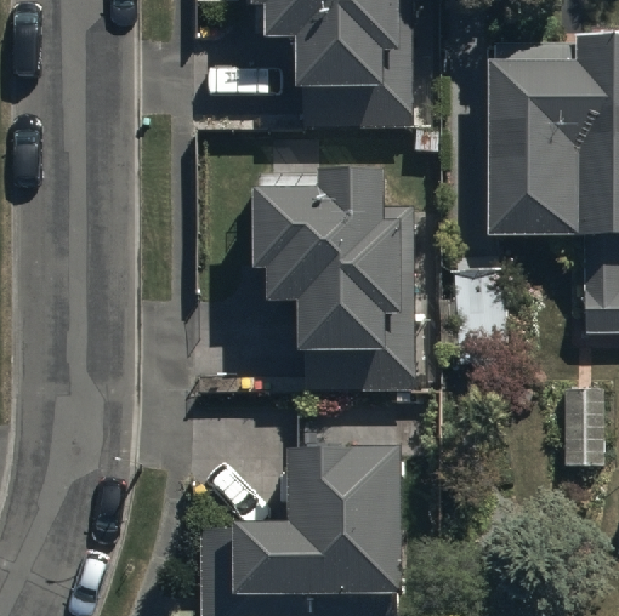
[(251,0),(253,3),(266,3),(266,36),(294,35),(295,86),(300,86),(301,132),(413,131),(412,0),(251,0)]
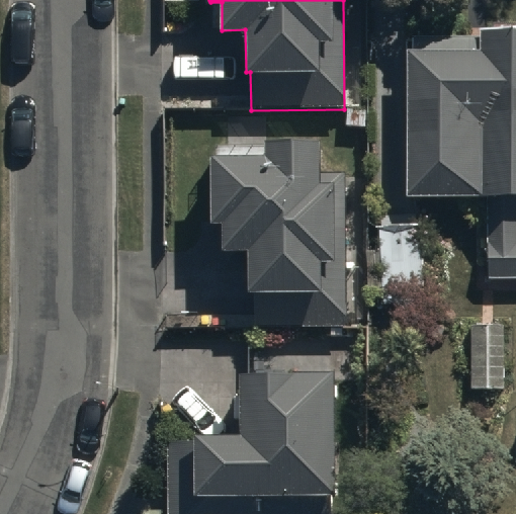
[(406,43),(405,192),(515,193),(515,25),(478,25),(478,43),(406,43)]
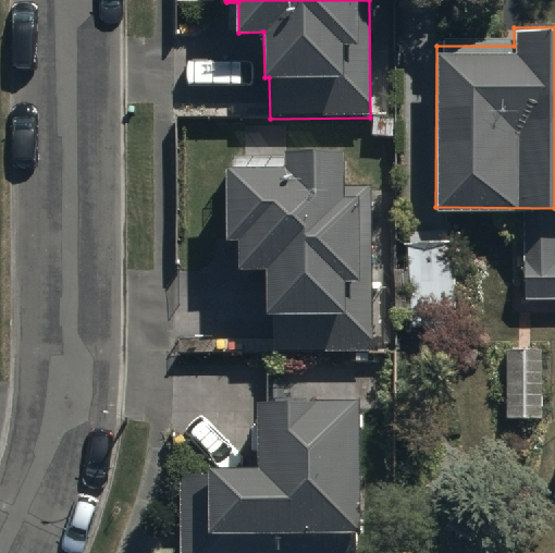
[(272,312),(272,349),(370,351),(371,189),(344,189),(344,148),(286,147),(286,166),(226,166),(225,238),(237,238),(237,266),(266,266),(266,312),(272,312)]
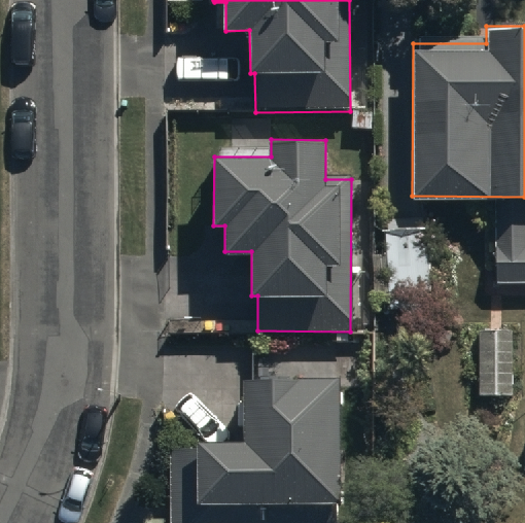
[(524,220),(494,220),(495,286),(524,285),(524,220)]
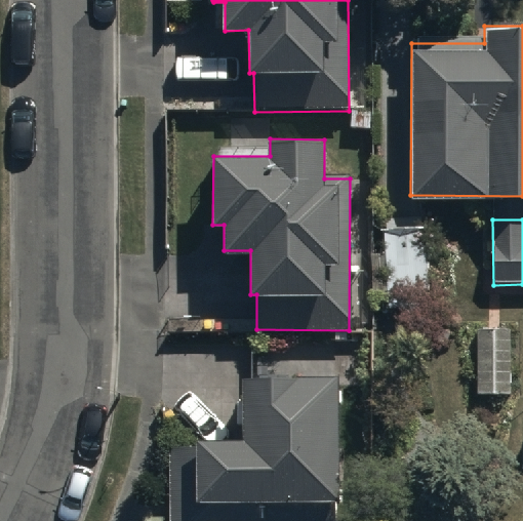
[(510,330),(476,330),(475,396),(509,396),(510,330)]
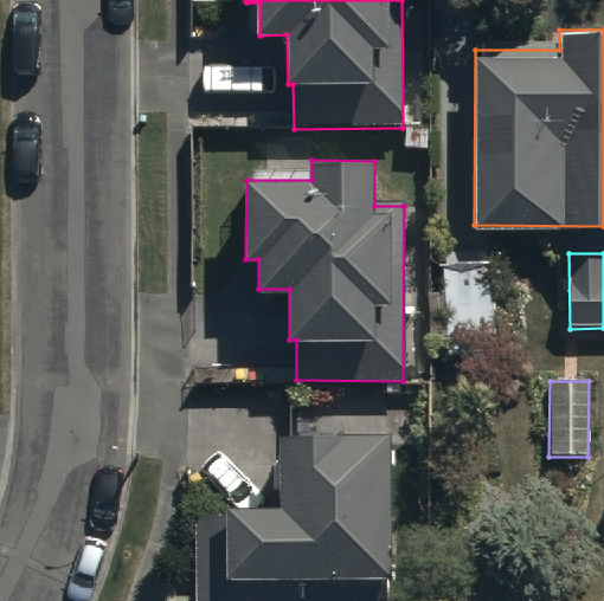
[(391,600),(390,434),(280,437),(281,506),(224,508),(224,511),(194,512),(196,600),(391,600)]
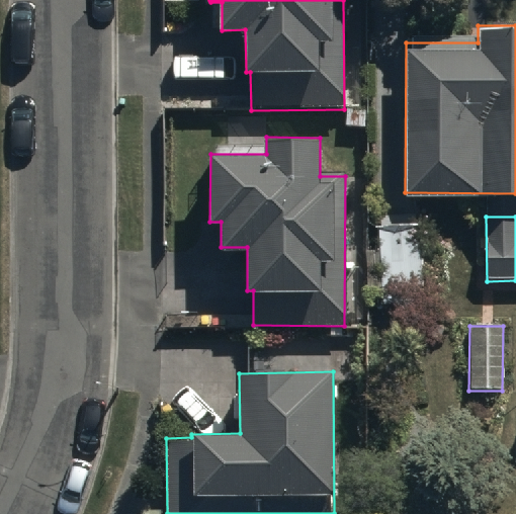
All buildings are outlined.
